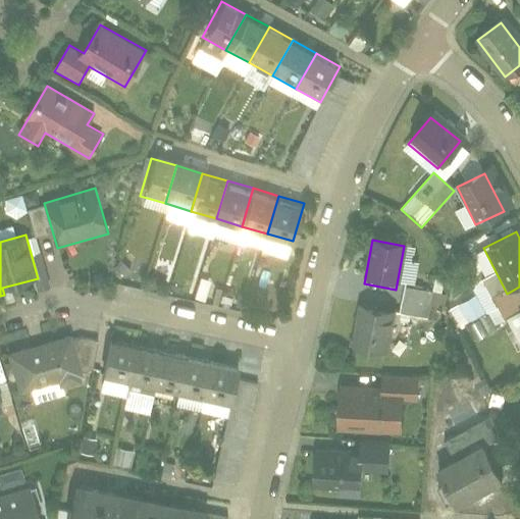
[(403,286),(397,312),(426,320),(428,309),(440,312),(445,296),(403,286)]
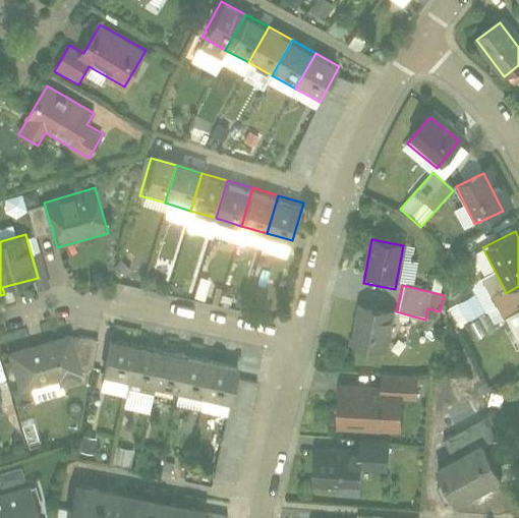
[(473,295),(451,308),(460,326),(483,312),(473,295)]
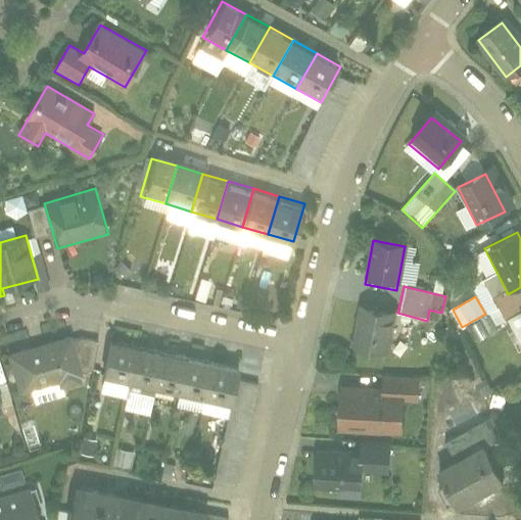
[(390,316),(361,310),(351,352),(381,359),(390,316)]
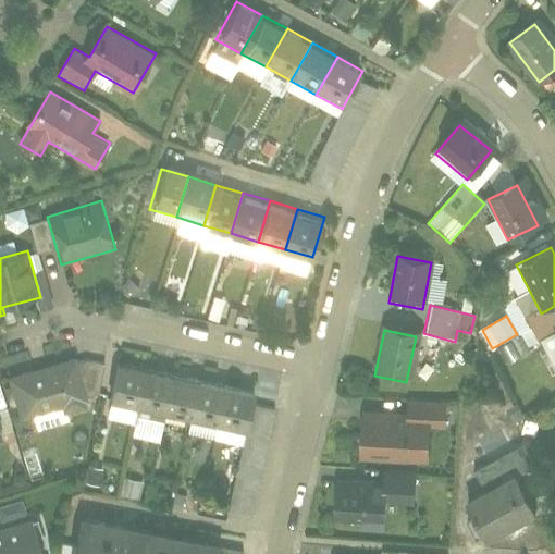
[(86,401),(72,359),(10,380),(23,421),(86,401)]
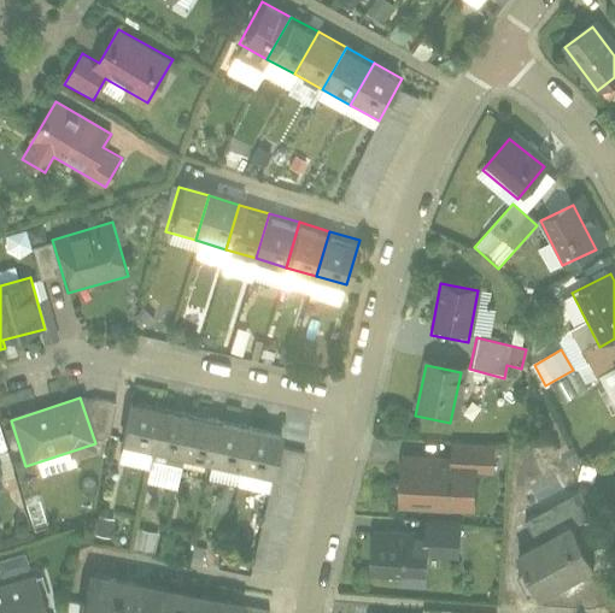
[(160,411),(129,404),(119,448),(151,455),(160,411)]
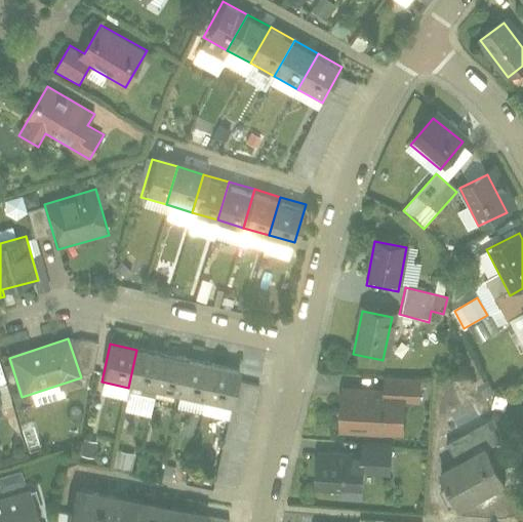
[(163,355),(136,350),(128,388),(155,393),(163,355)]
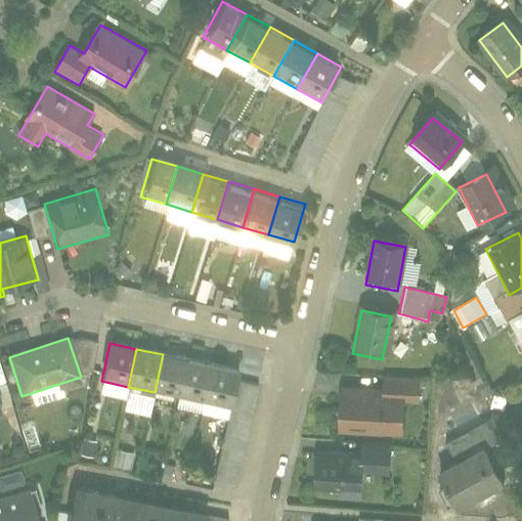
[(188,359),(163,354),(155,392),(180,398),(188,359)]
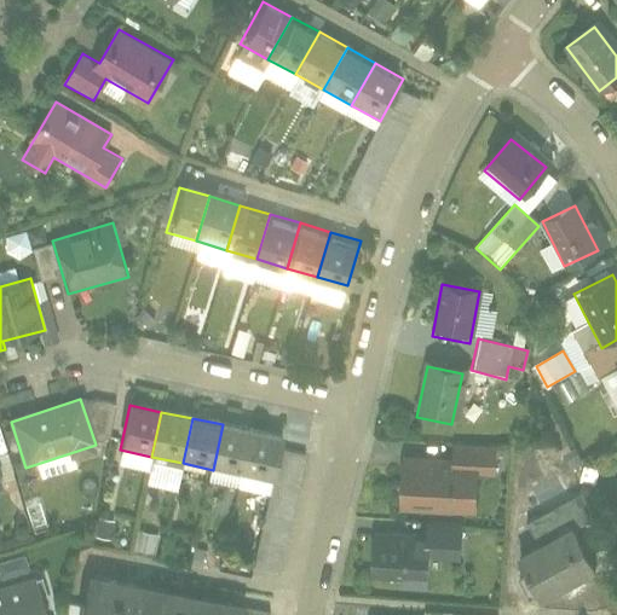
[(254,431),(223,424),(213,470),(244,476),(254,431)]
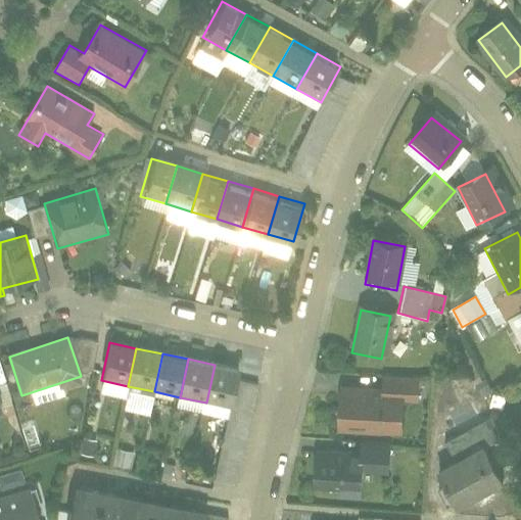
[(240,370),(215,365),(206,403),(232,408),(240,370)]
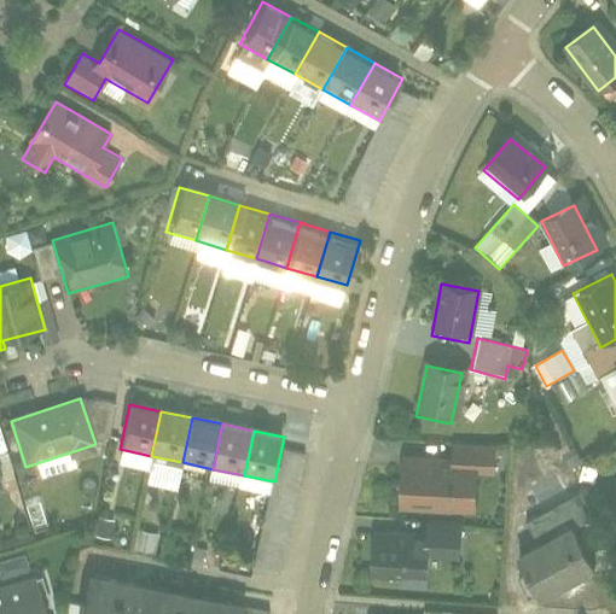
[(469,518),(471,466),(401,462),(399,514),(469,518)]
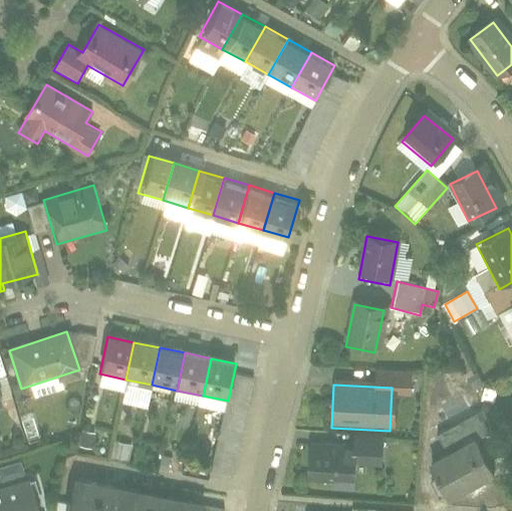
[(0,414),(8,412),(0,386),(0,414)]
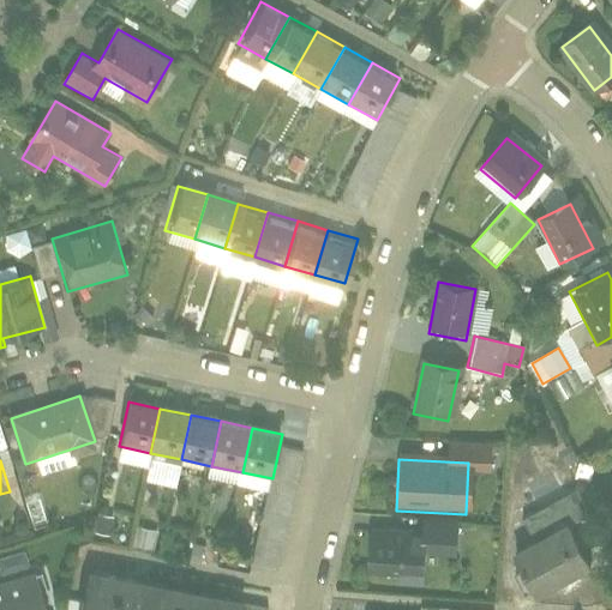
[(565,529),(507,556),(523,592),(582,565),(565,529)]
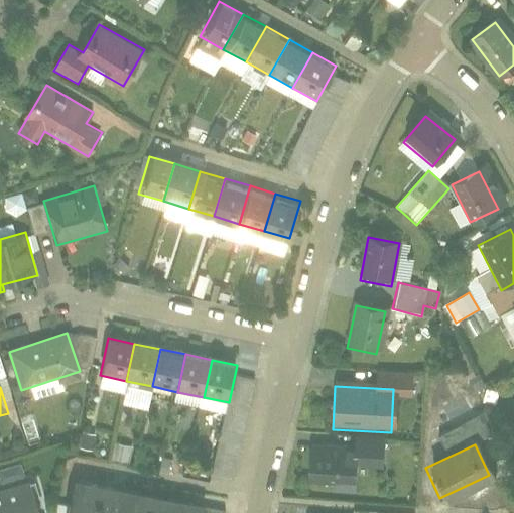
[(360,485),(362,450),(306,446),(304,482),(360,485)]
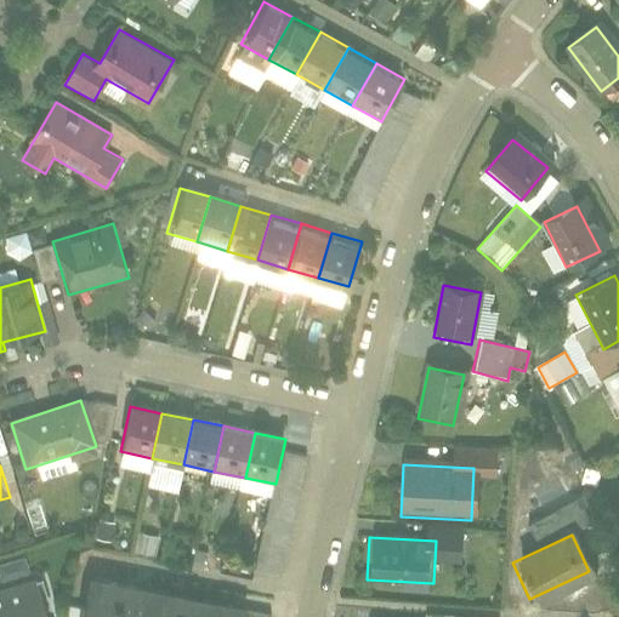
[(0,564),(0,577),(27,572),(23,559),(0,564)]
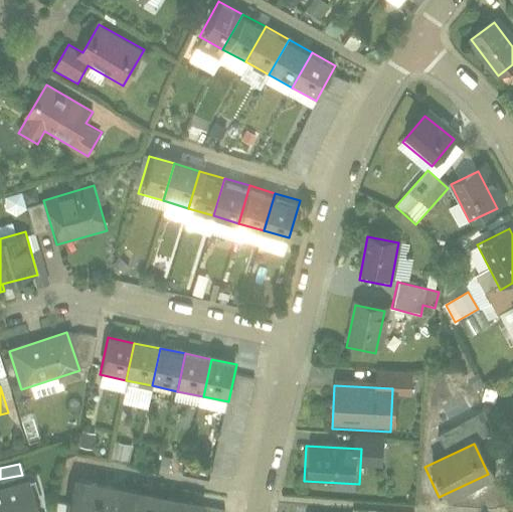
[(90,511),(96,485),(69,480),(62,511),(90,511)]
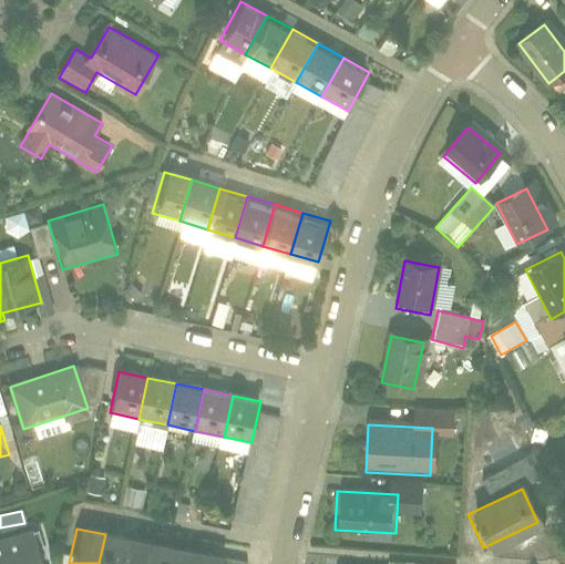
[(47,563),(39,533),(0,542),(0,563),(47,563)]
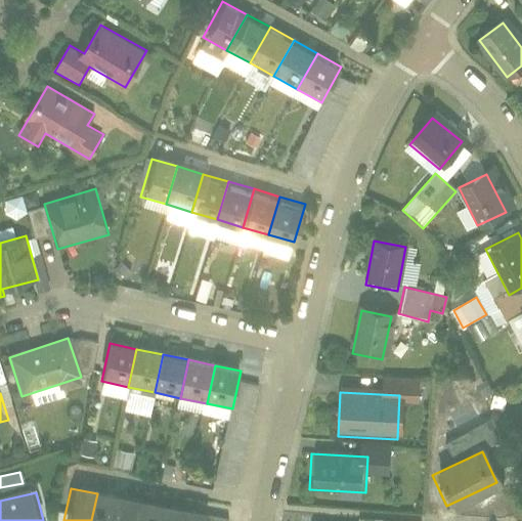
[(119,520),(124,500),(97,493),(91,520),(119,520)]
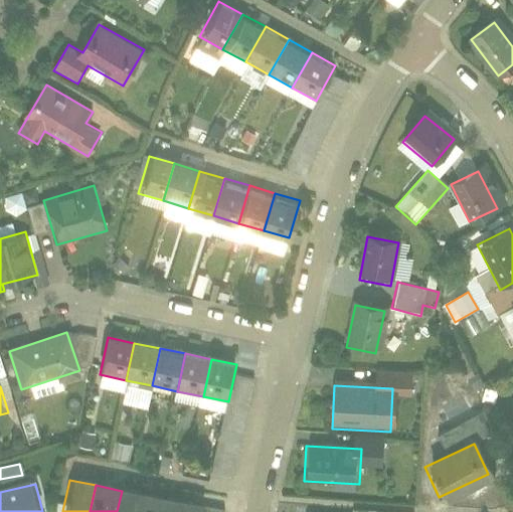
[(144,511),(148,496),(122,491),(117,511),(144,511)]
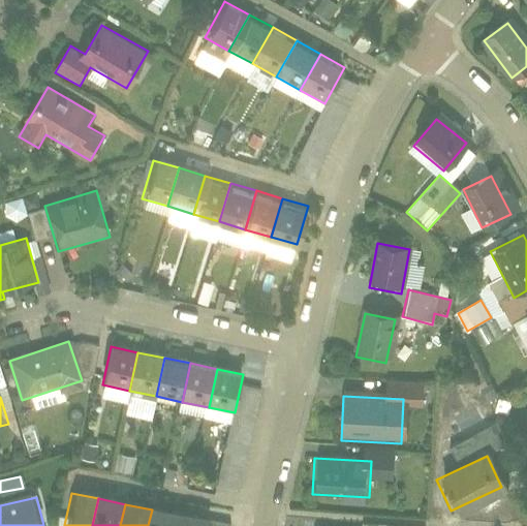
[(177,525),(179,516),(152,509),(148,525),(177,525)]
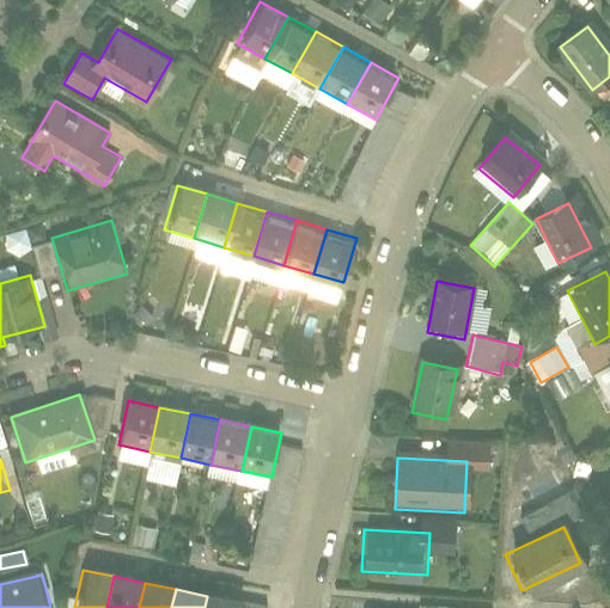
[(237,607),(238,602),(207,596),(205,607),(237,607)]
